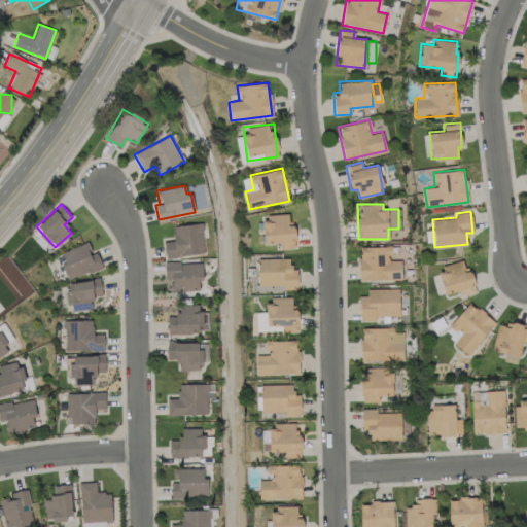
[(264,214),(265,243),(279,243),(279,248),(295,248),(294,224),(288,224),(288,213),(264,214)]
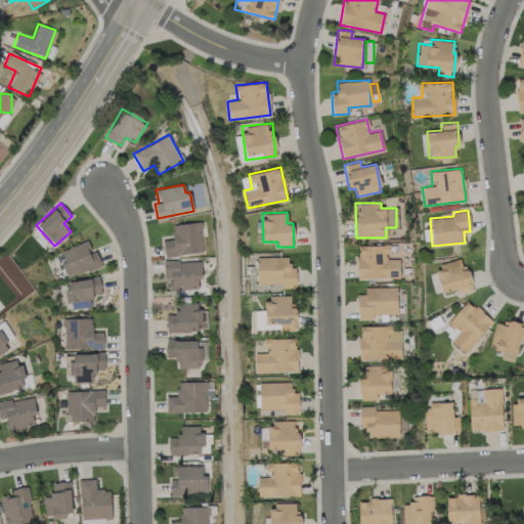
[(172,224),(173,239),(163,239),(164,255),(203,253),(201,222),(172,224)]
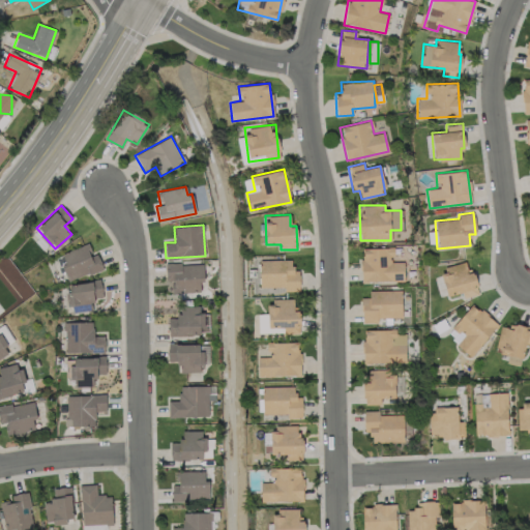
[(102,268),(96,253),(92,255),(88,242),(59,254),(69,281),(102,268)]
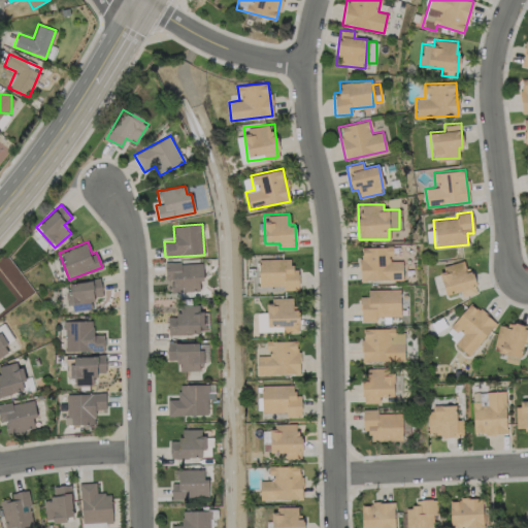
[(402,261),(391,261),(391,246),(360,246),(360,281),(402,279),(402,261)]
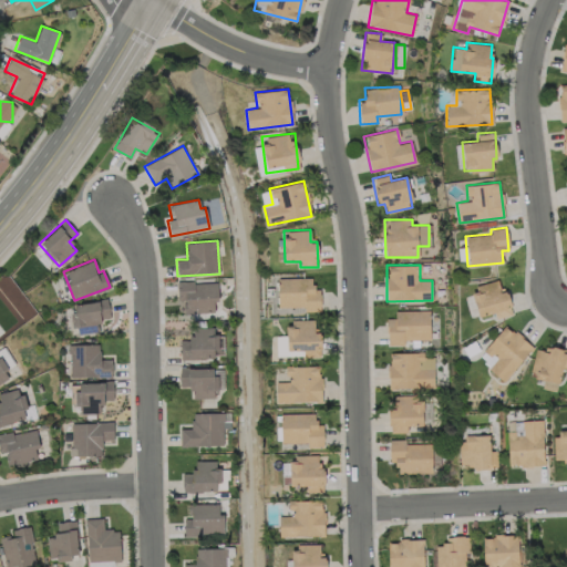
[(311,278),(278,278),(277,307),(305,307),(305,311),(319,311),(320,289),(311,289),(311,278)]
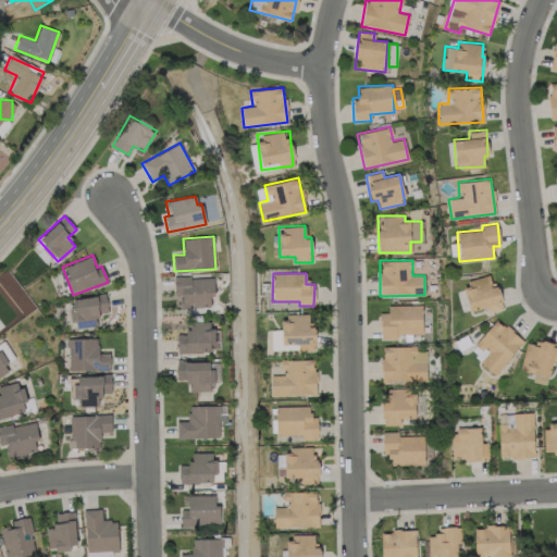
[(470,313),(502,306),(497,284),(491,285),(489,275),(463,281),(470,313)]
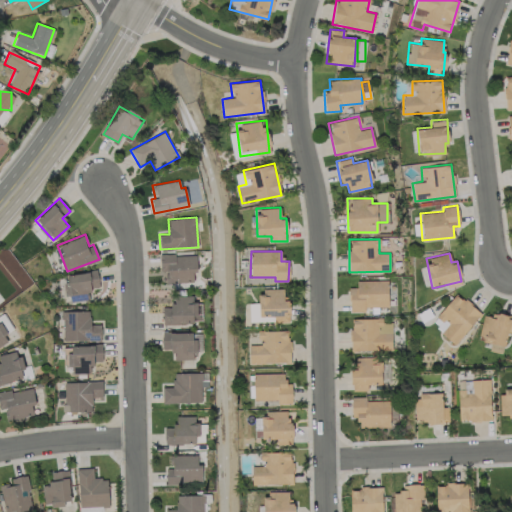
[(165,283),(193,281),(193,272),(196,272),(195,254),(159,255),(160,271),(165,271),(165,283)]
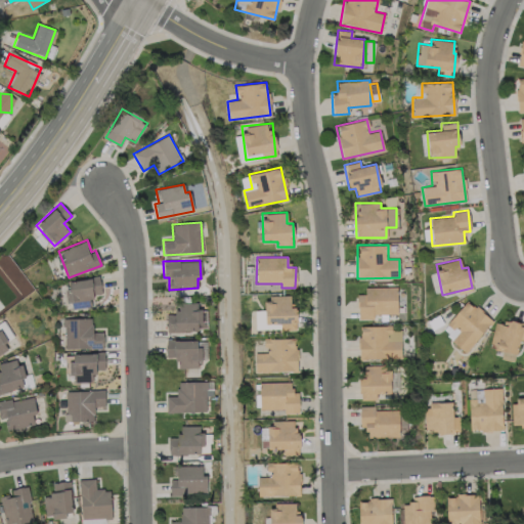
[(101,297),(99,277),(66,279),(68,299),(101,297)]
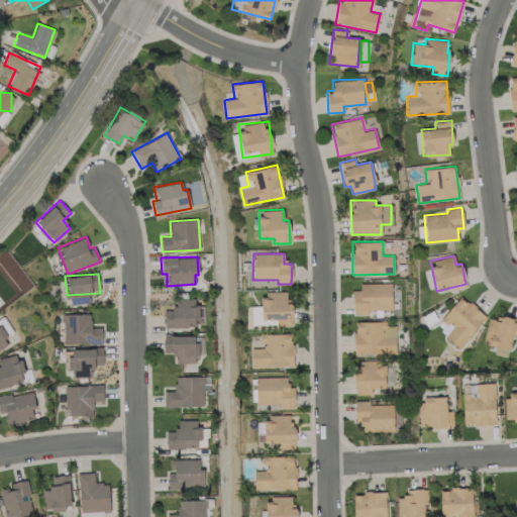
[(391,283),(359,284),(359,290),(352,290),(352,315),(368,315),(368,310),(392,309),(391,283)]
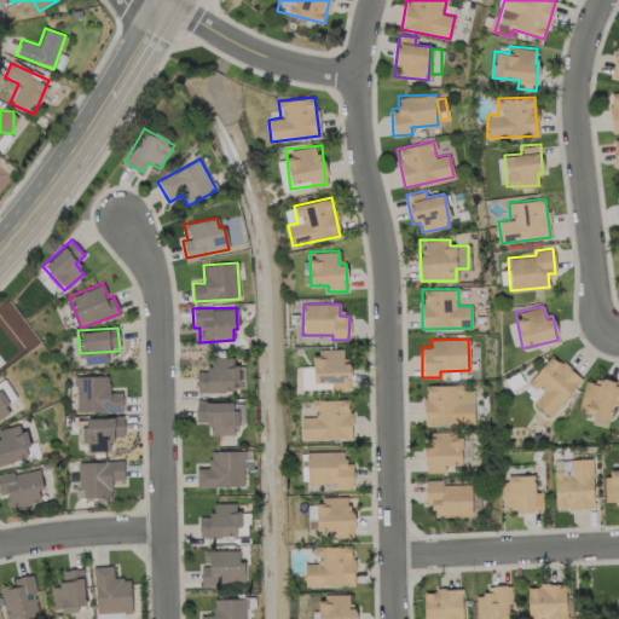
[(351,362),(343,362),(342,348),(313,348),(313,382),(330,382),(331,391),(351,389),(351,362)]
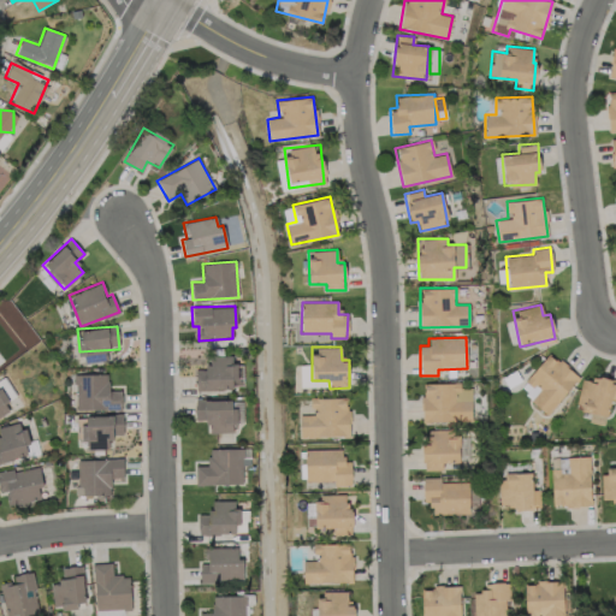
[(84,354),(84,362),(106,361),(106,353),(84,354)]
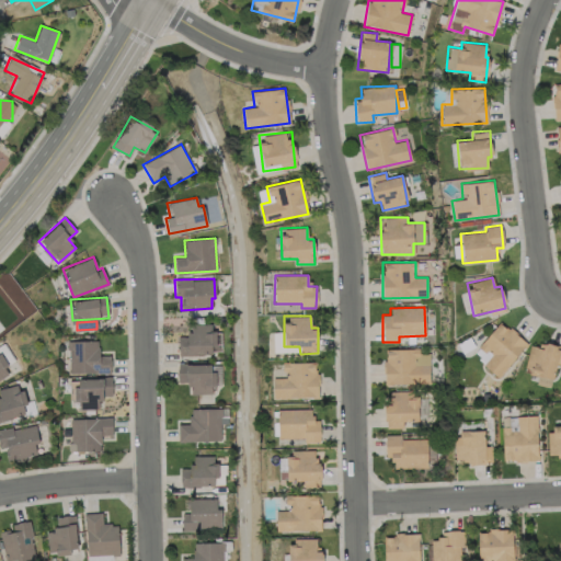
[(500,376),(527,342),(500,321),(472,354),(500,376)]
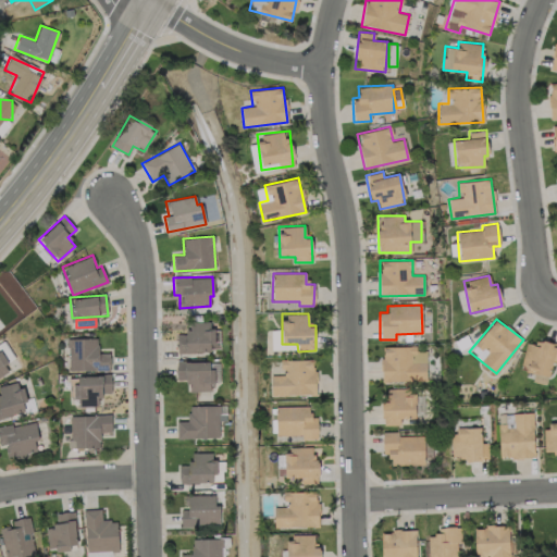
[(176,332),(176,353),(211,351),(211,321),(189,321),(189,332),(176,332)]
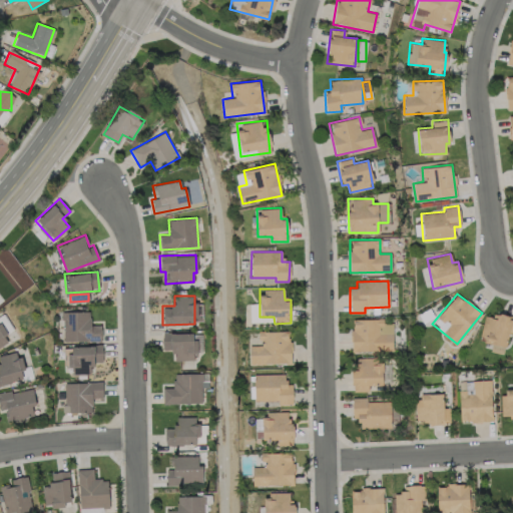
[(62,341),(101,341),(101,325),(89,325),(89,311),(62,312),(62,341)]
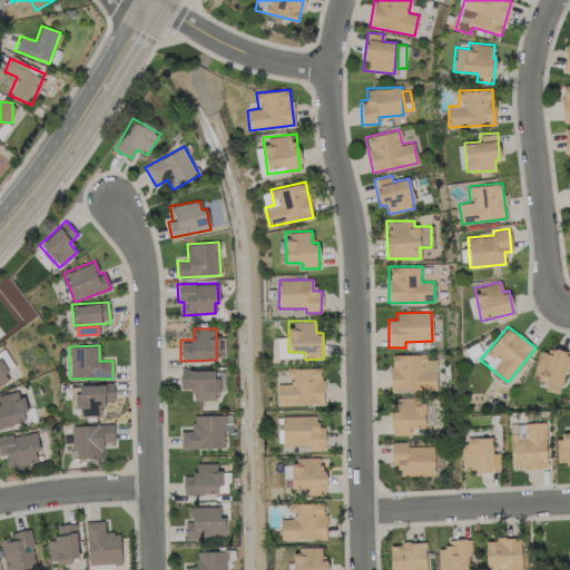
[(569,351),(552,347),(551,353),(538,351),(531,379),(547,382),(544,390),(559,393),(564,369),(569,370),(569,351)]
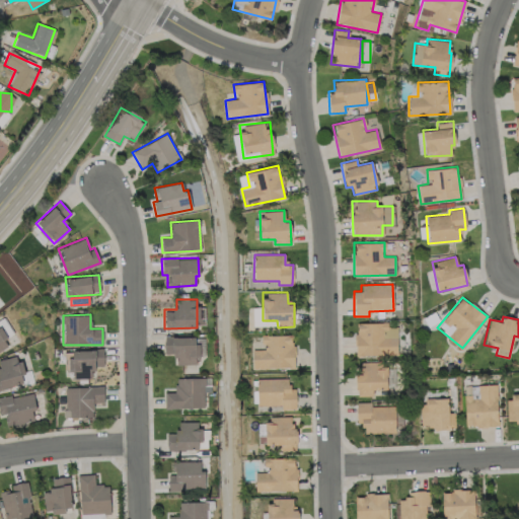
[(355,322),(356,355),(397,354),(396,326),(388,326),(387,321),(355,322)]
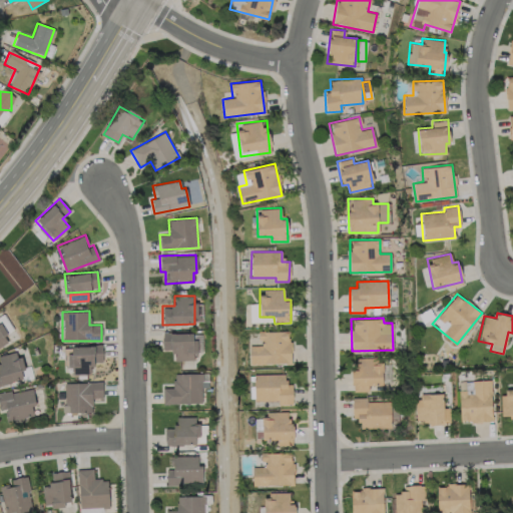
[(249,364),(291,363),(290,330),(259,331),(259,345),(249,345),(249,364)]
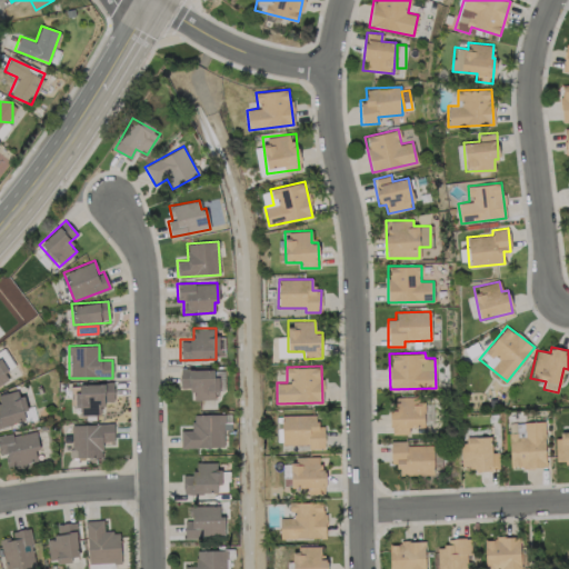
[(216,368),(179,369),(180,388),(191,388),(192,400),(217,399),(216,368)]
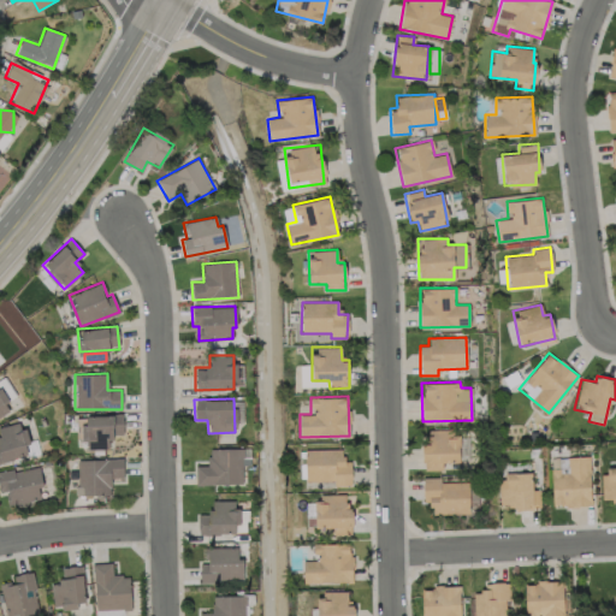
[(110,448),(110,434),(123,434),(122,415),(83,415),(83,449),(110,448)]
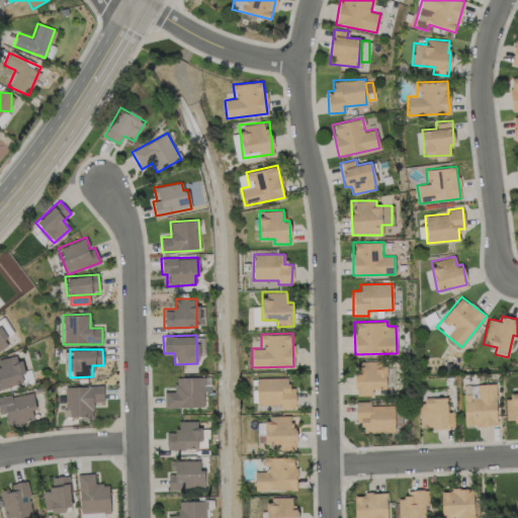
[(0,374),(3,386),(25,381),(17,354),(0,358),(0,374)]
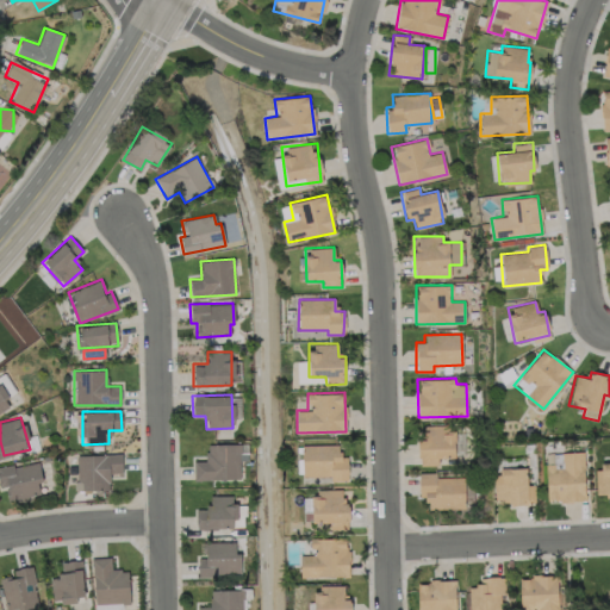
[(418,465),(437,466),(437,458),(454,459),(455,434),(443,434),(443,425),(424,425),(423,440),(418,440),(418,465)]
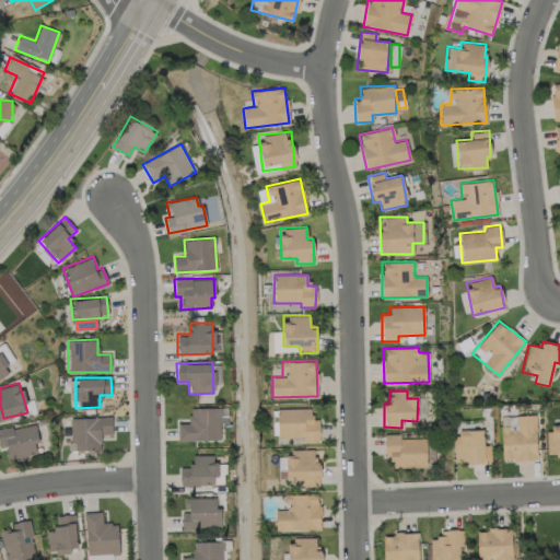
[(220,440),(220,422),(223,422),(223,407),(188,408),(189,422),(177,423),(177,441),(220,440)]
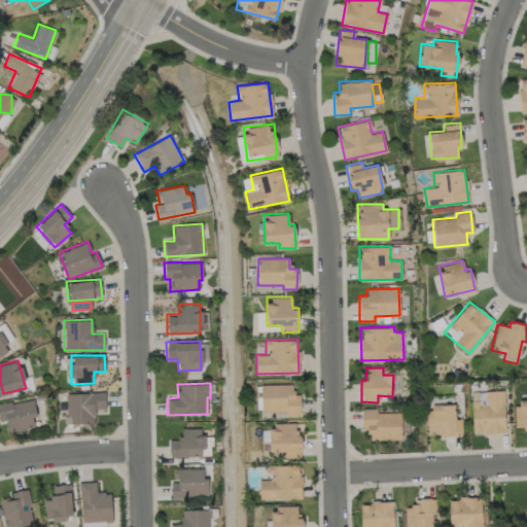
[(301,415),(300,394),(291,394),(291,384),(260,385),(260,411),(285,411),(286,416),(301,415)]
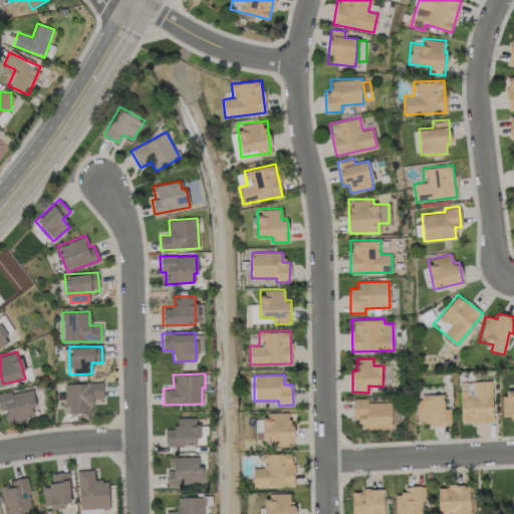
[(461,423),(493,422),(491,381),(459,382),(461,423)]
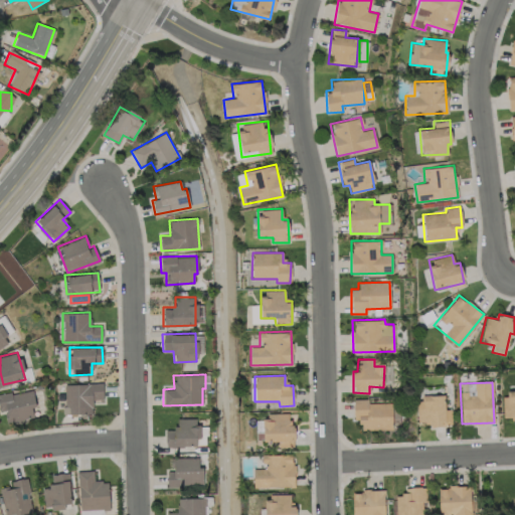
[(92,413),(93,399),(103,399),(103,384),(64,383),(63,412),(92,413)]
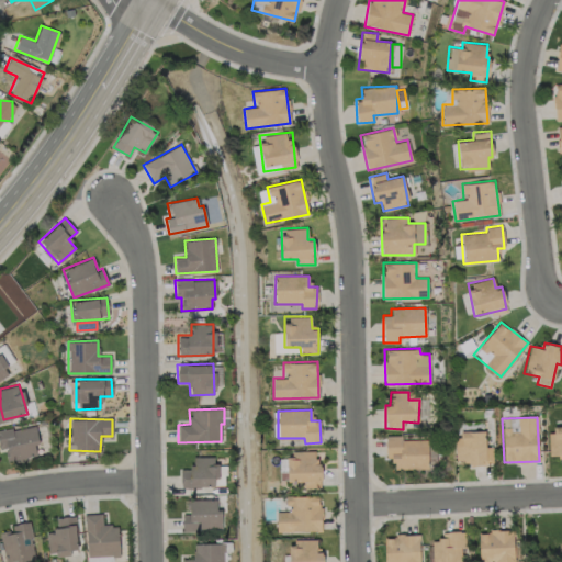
[(36,457),(34,445),(38,445),(35,425),(0,430),(0,438),(1,447),(4,447),(7,461),(36,457)]
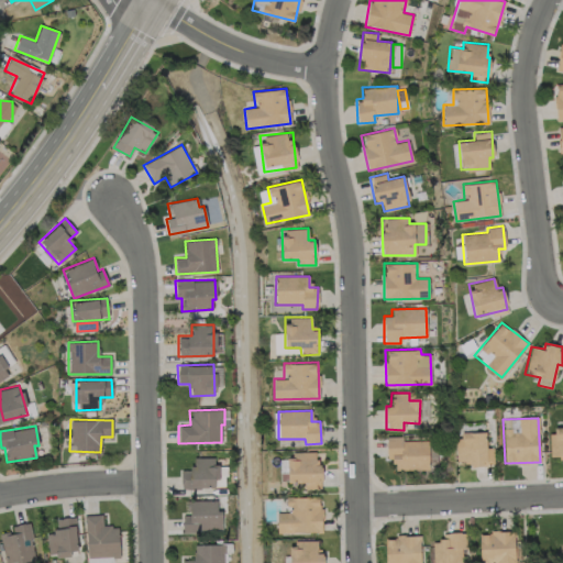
[(562,427),(550,428),(551,455),(562,455),(562,461),(562,427)]
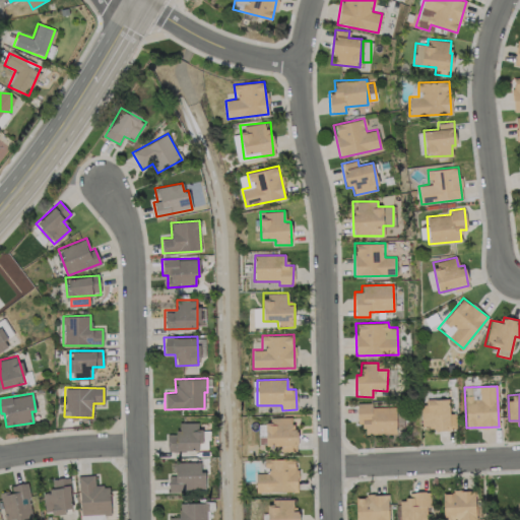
[(448,398),(421,398),(423,430),(456,429),(455,412),(448,413),(448,398)]
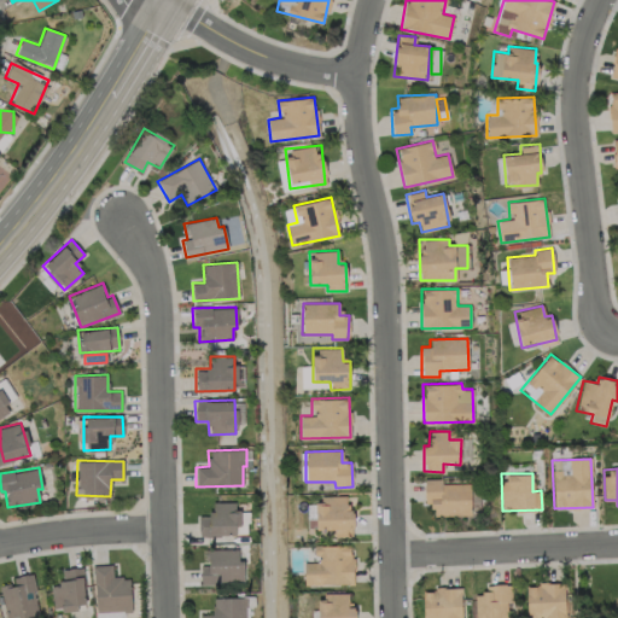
[(470,516),(470,484),(441,483),(441,479),(424,478),(424,503),(432,503),(432,514),(470,516)]
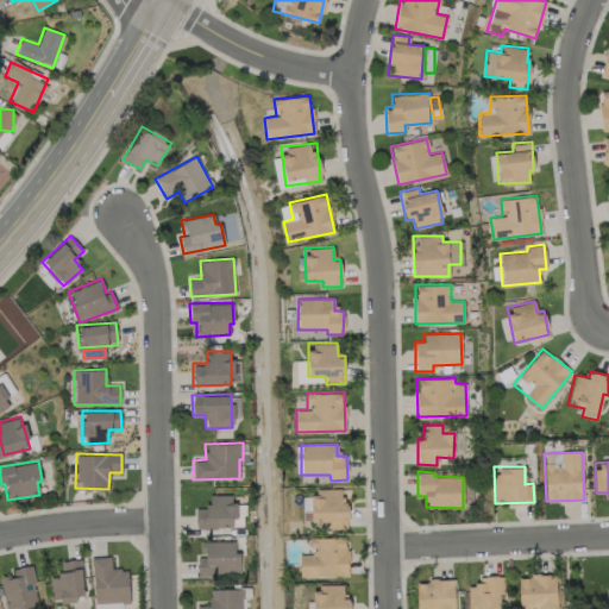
[(340,490),(311,489),(311,521),(330,521),(330,528),(346,529),(347,502),(340,502),(340,490)]
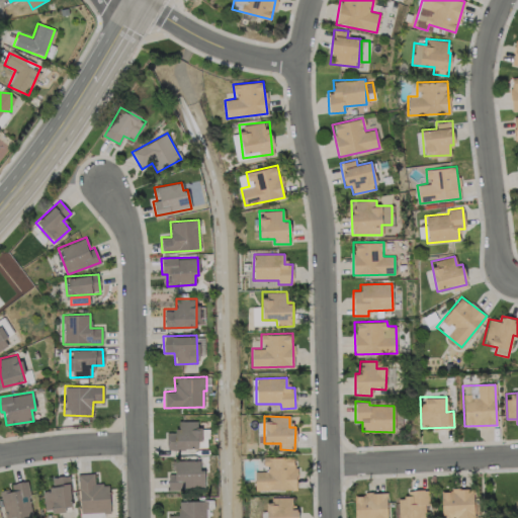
[(166,431),(166,449),(198,448),(198,420),(178,421),(178,431),(166,431)]
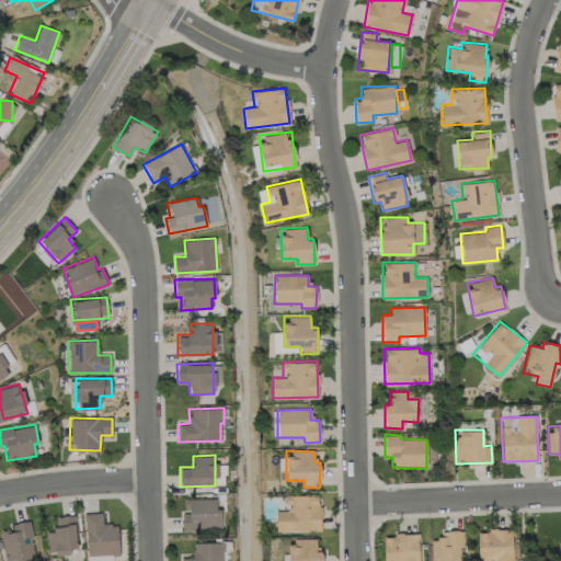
[(275,530),(321,529),(320,494),(286,495),(286,510),(275,511),(275,530)]
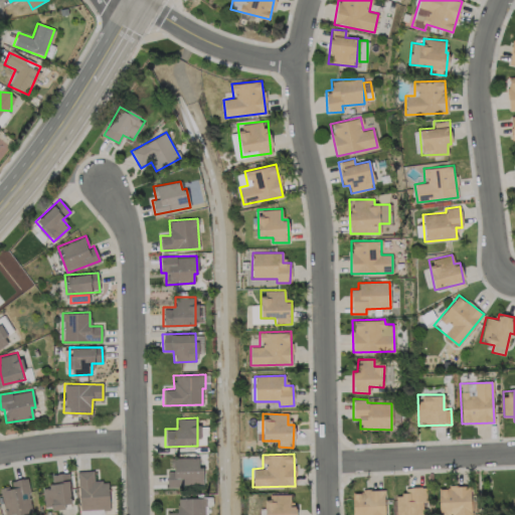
[(167,471),(167,486),(203,485),(202,466),(198,466),(197,457),(171,458),(172,471),(167,471)]
